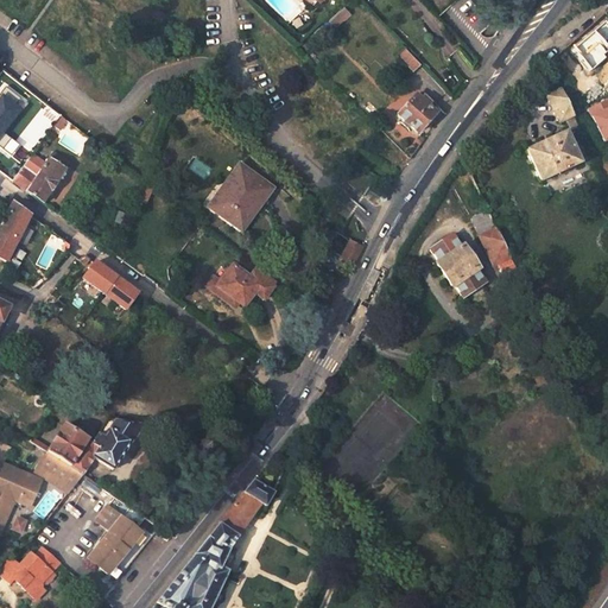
[(336,27),(349,16),(342,8),(329,21),(336,27)]
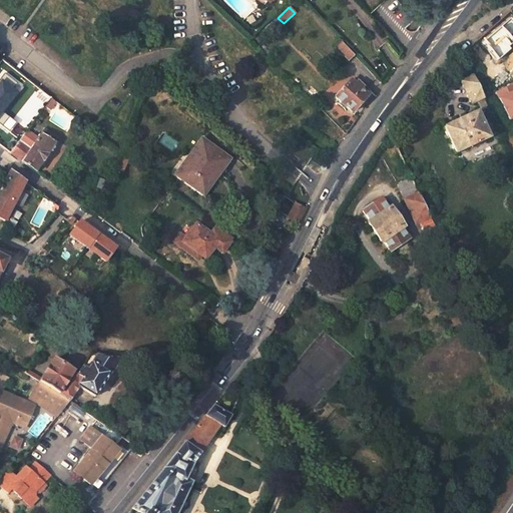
[(472,77),(460,83),(469,103),(476,100),(481,97),(472,77)]
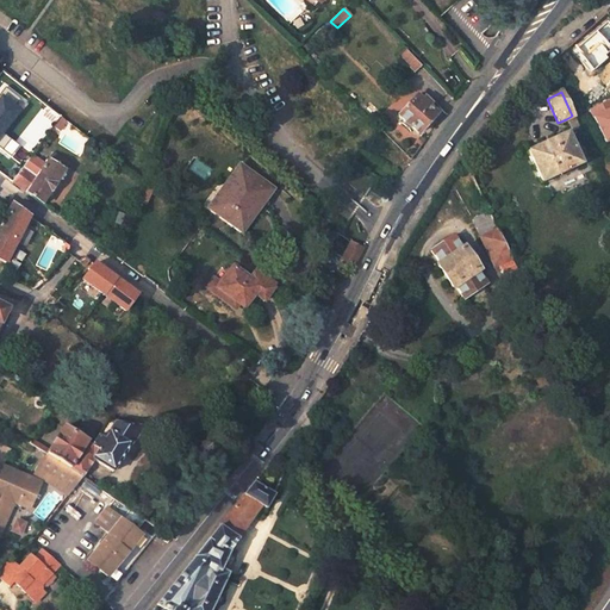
[(417,95),(398,116),(418,134),(436,112),(429,106),(431,104),(424,98),(422,100),(417,95)]
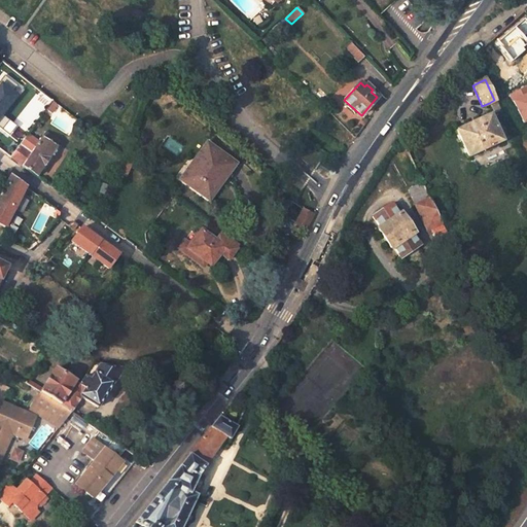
[(489,103),(493,112),(499,109),(494,100),(489,103)]
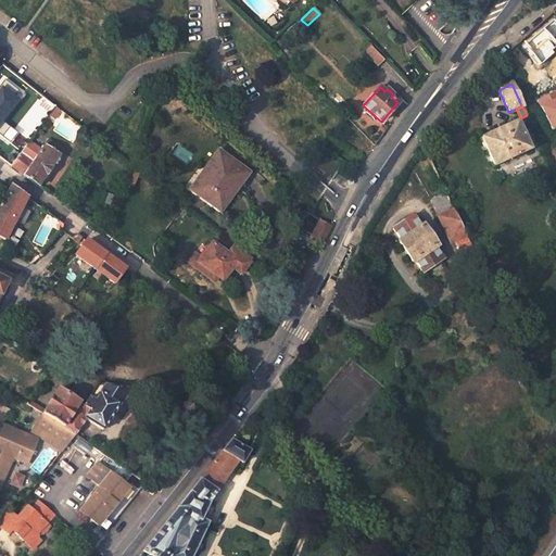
[(515,123),(479,139),(493,166),(528,150),(515,123)]
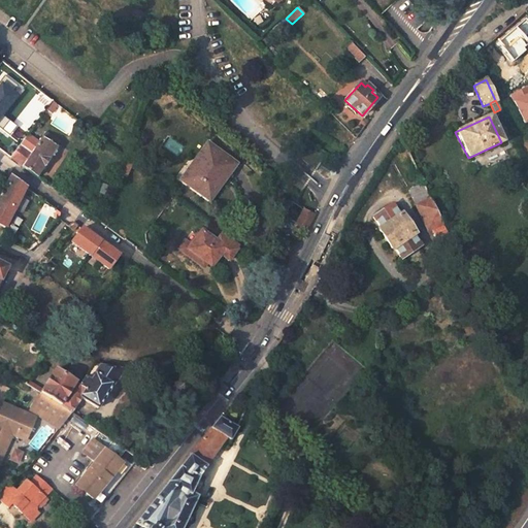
[(54,133),(48,129),(41,139),(46,143),(54,133)]
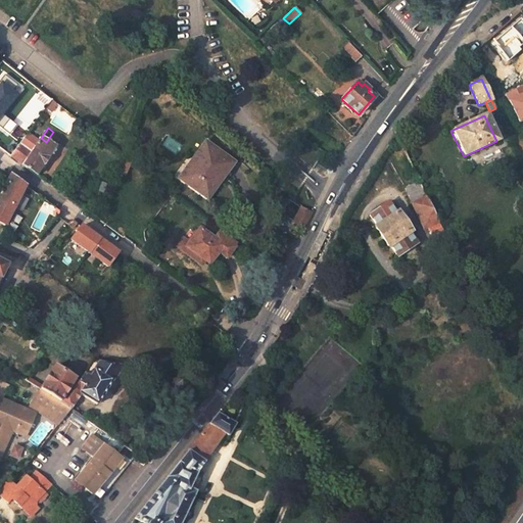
[(36,177),(54,148),(46,142),(41,138),(32,152),(19,144),(10,157),(36,177)]
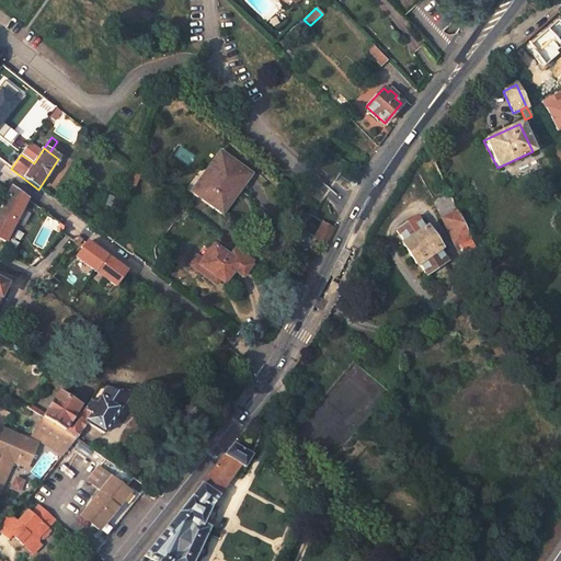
[(213,201),(225,210),(240,187),(241,189),(252,174),(221,153),(208,172),(212,174),(198,194),(210,203),(213,201)]
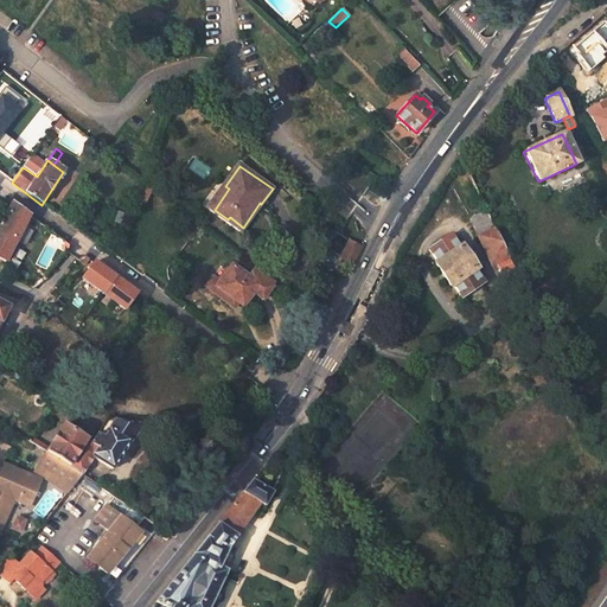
[(145,205),(151,192),(144,190),(138,203),(145,205)]
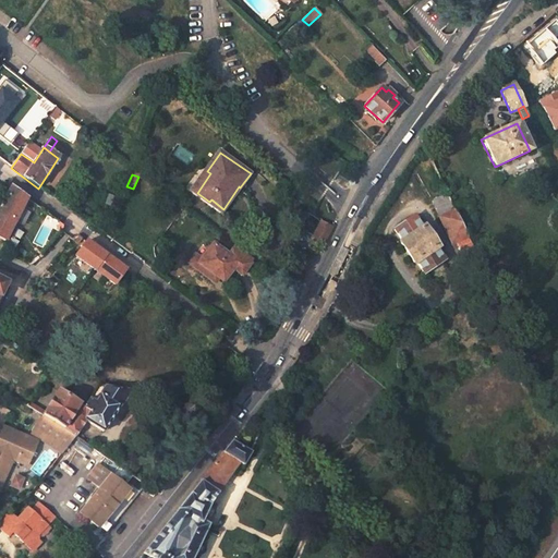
[(0,227),(9,232),(26,198),(12,189),(0,210),(0,227)]
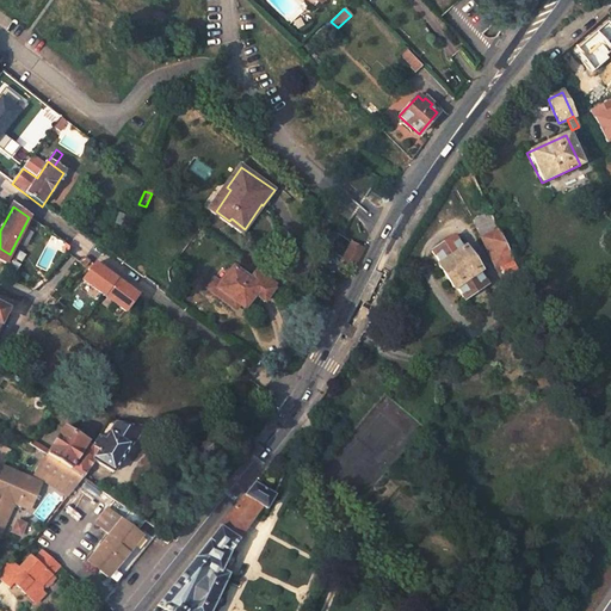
[(489,210),(473,218),(482,238),(499,229),(489,210)]
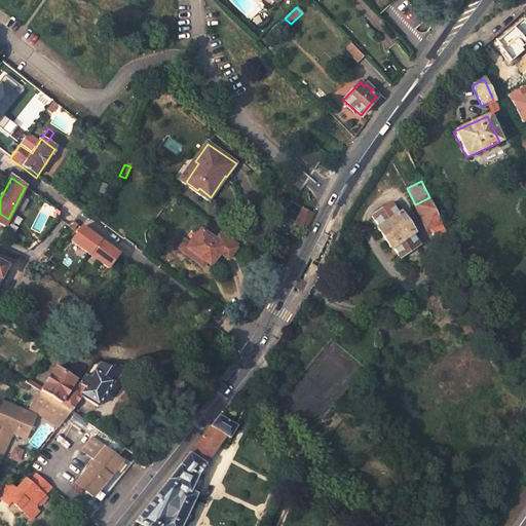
[(414,204),(426,230),(442,223),(429,197),(415,204),(414,204)]
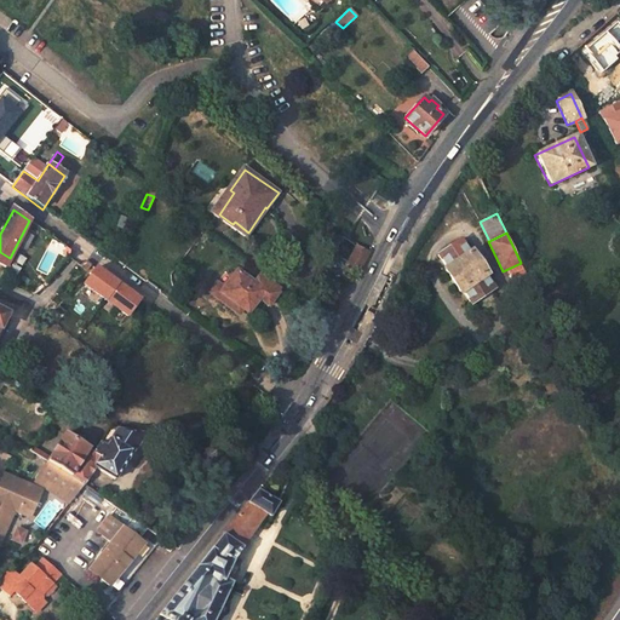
[(459,240),(437,254),(446,269),(443,270),(459,292),(461,291),(471,305),(472,304),(492,291),(493,291),(484,277),(486,275),(471,253),(469,254),(459,240)]
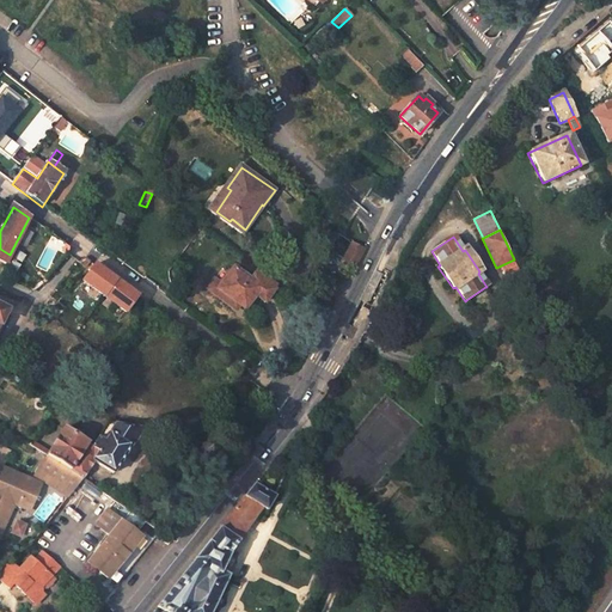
[(362,249),(353,243),(344,259),(354,265),(362,249)]
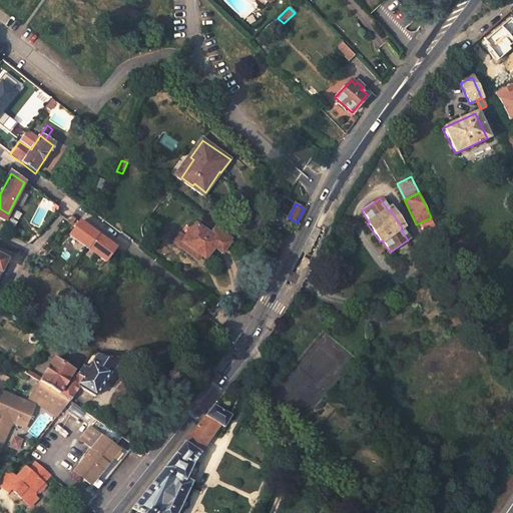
[(431,218),(420,223),(426,235),(430,233),(437,230),(431,218)]
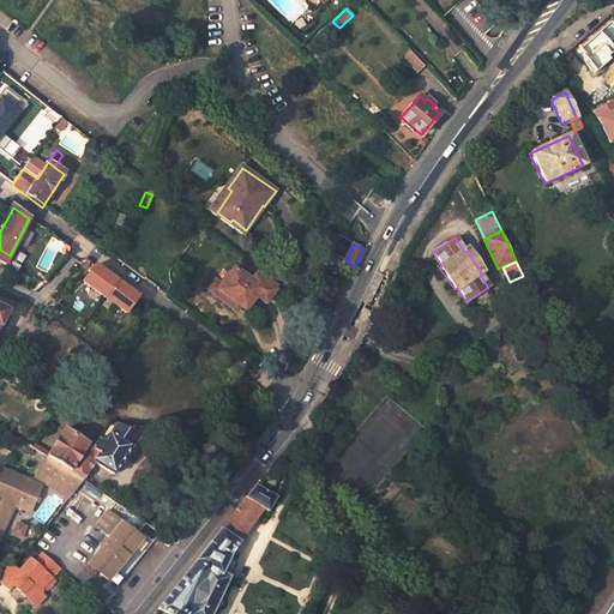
[(89,263),(76,283),(124,313),(137,293),(89,263)]
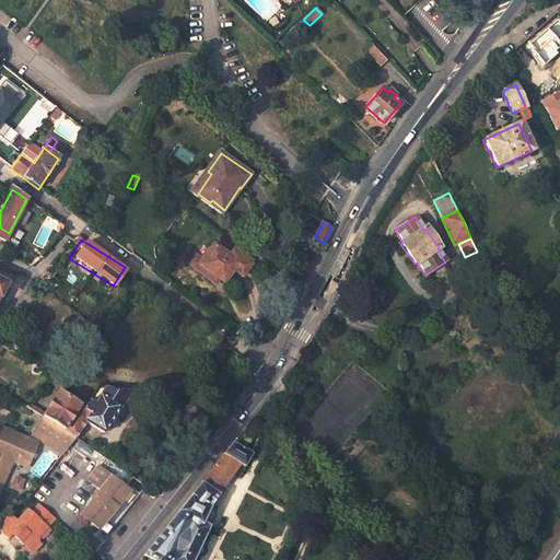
[(220,279),(226,284),(240,265),(213,245),(202,260),(195,255),(189,266),(216,286),(220,279)]
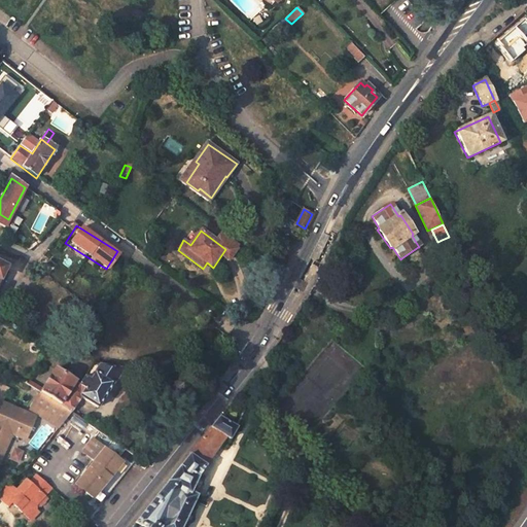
[(442,240),(445,246),(452,243),(449,237),(442,240)]
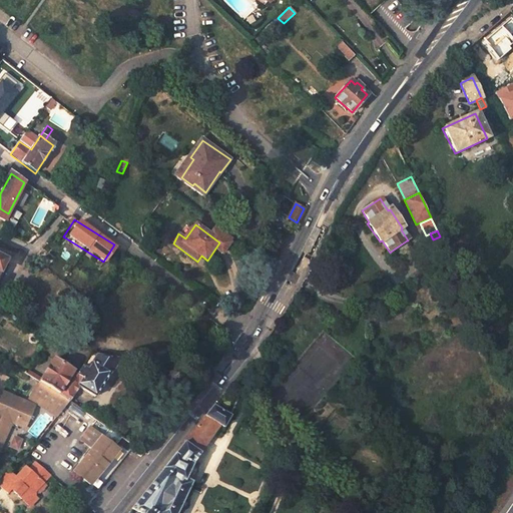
[(401,260),(404,258),(406,257),(409,253),(411,251),(412,248),(407,240),(391,251),(396,259),(401,260)]
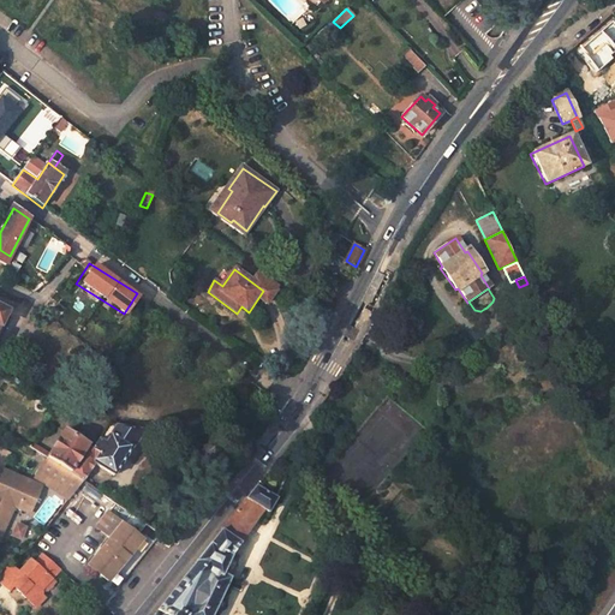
[(69,499),(82,481),(83,482),(95,464),(113,476),(132,448),(130,447),(142,430),(108,424),(97,441),(93,449),(83,443),(65,431),(47,458),(36,475),(69,499)]
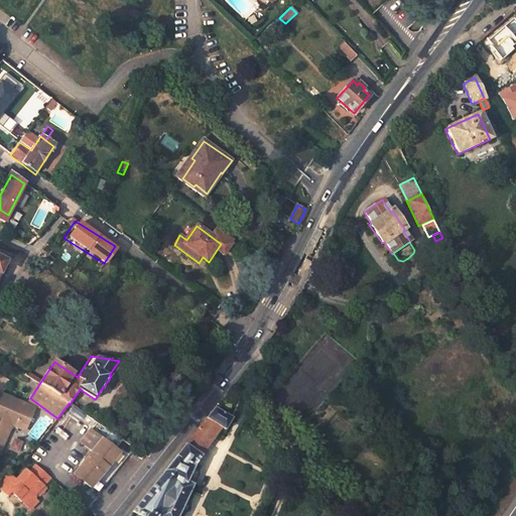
[(76,366),(74,365),(70,372),(78,377),(82,370),(76,366)]
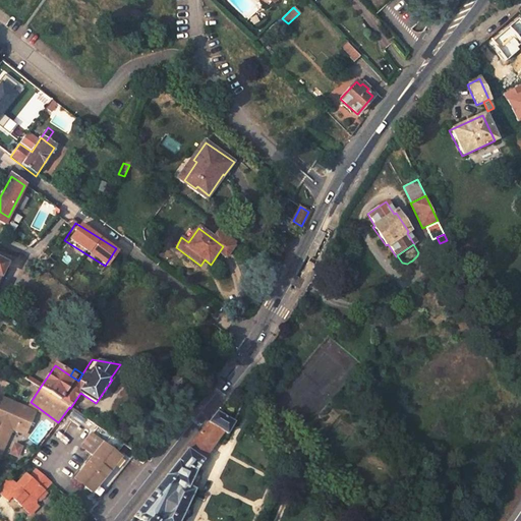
[(9,384),(0,379),(0,397),(2,399),(9,384)]
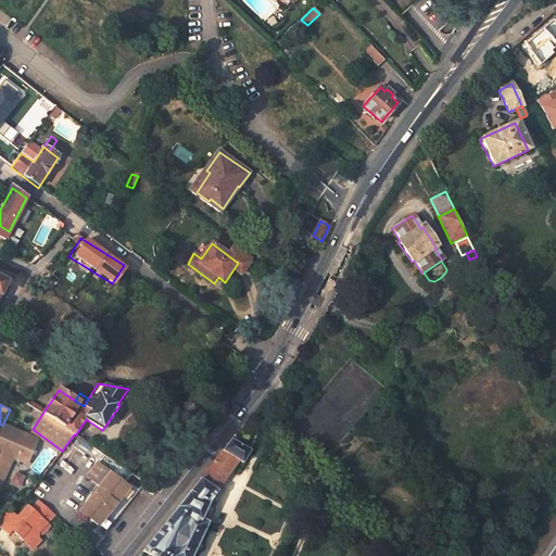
[(2,426),(0,430),(0,485),(12,458),(27,466),(38,441),(2,426)]
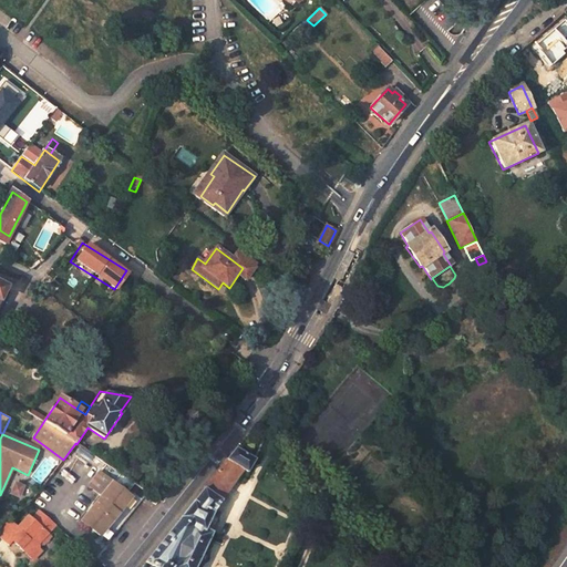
[(195,566),(210,535),(204,531),(208,519),(243,471),(247,473),(254,460),(237,450),(143,563),(153,566),(195,566)]
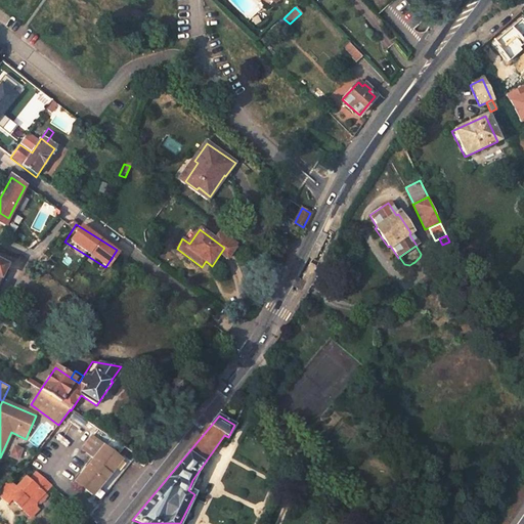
[(110,452),(103,447),(75,483),(81,488),(85,487),(85,492),(91,496),(121,461),(113,454),(111,455),(110,452)]
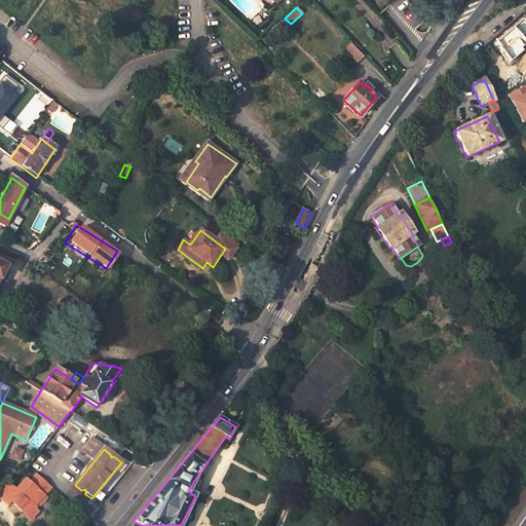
[(33,502),(41,493),(48,484),(38,474),(30,483),(26,479),(16,489),(14,487),(11,491),(10,491),(14,494),(9,501),(28,518),(35,510),(33,508),(33,506),(33,503),(33,502)]
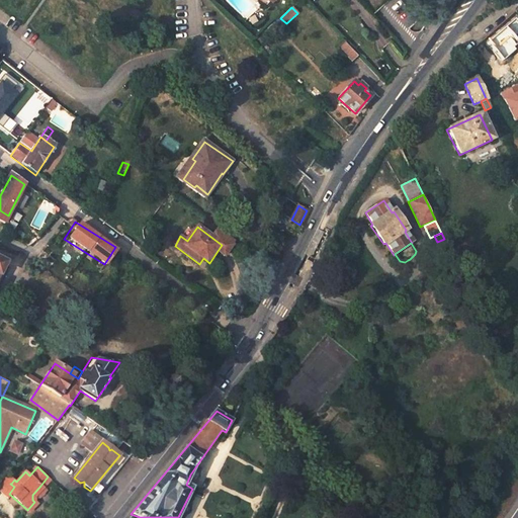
[(4,472),(0,481),(0,492),(6,497),(9,494),(14,487),(10,484),(11,484),(14,480),(5,472),(4,472)]
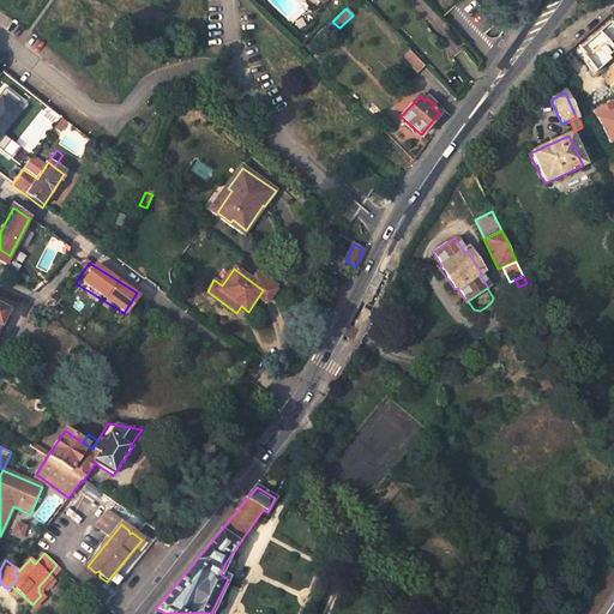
[(38,593),(50,578),(48,576),(38,587),(38,588),(38,591),(38,593)]
